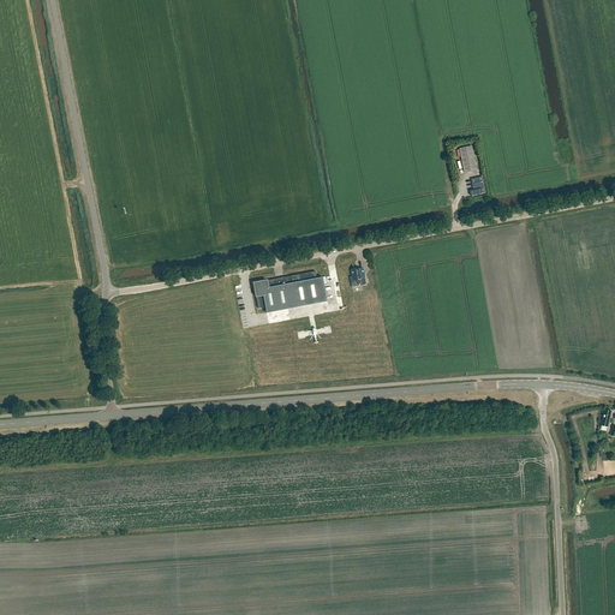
[(465,173),(477,171),(472,147),(460,149),(465,173)]
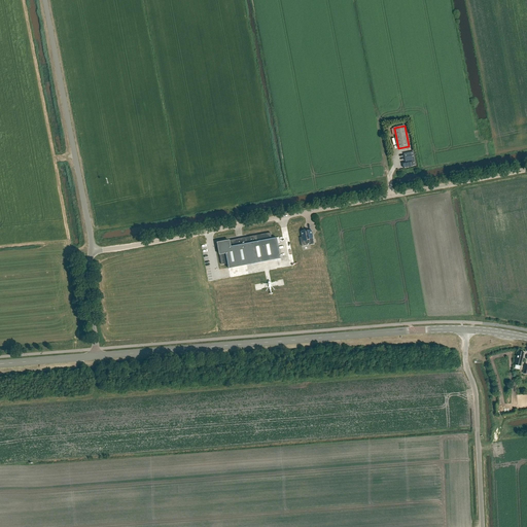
[(405,153),(406,163),(402,164),(403,168),(416,166),(414,152),(405,153)]
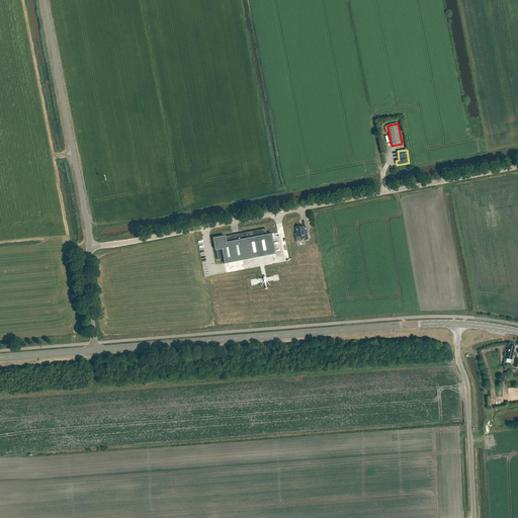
[(308,234),(307,227),(300,229),(300,227),(296,228),(297,233),(294,234),(296,243),(303,241),(303,240),(305,240),(305,241),(309,240),(308,234)]
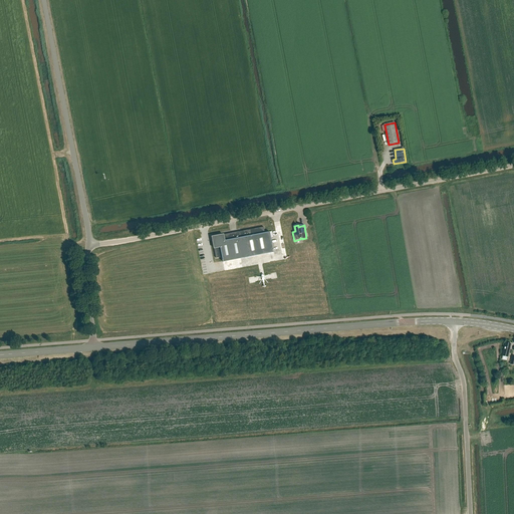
[(265,233),(263,227),(250,230),(240,232),(212,237),(212,239),(216,258),(222,257),(223,262),(242,258),(273,252),(269,232),(265,233)]
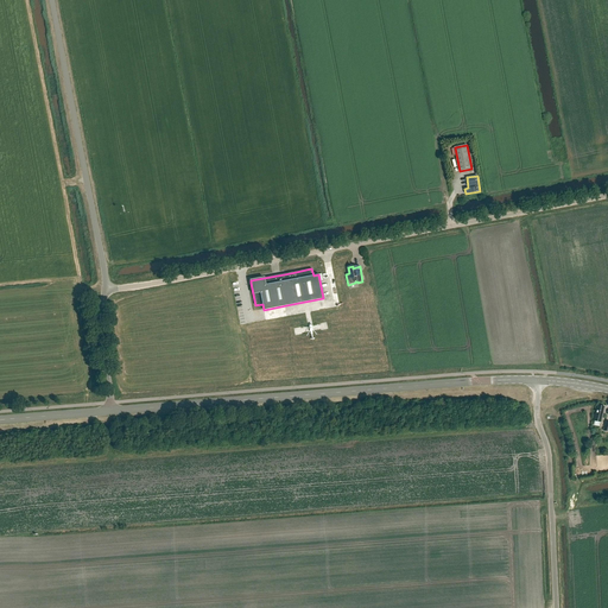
[(602,423),(603,417),(605,412),(603,412),(605,407),(599,405),(597,410),(595,420),(594,425),(600,426),(601,423),(602,423)]
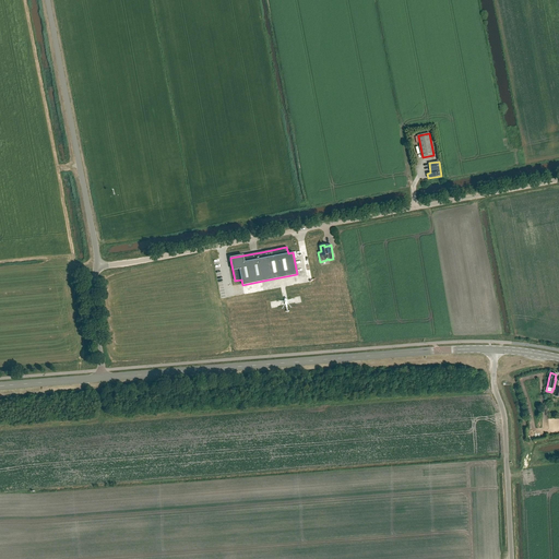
All buildings are outlined.
